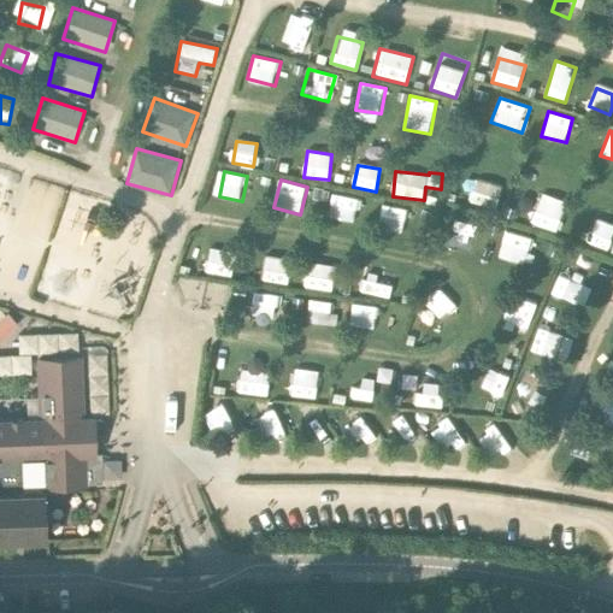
[(476,181),(473,204),(499,206),(501,184),(476,181)]
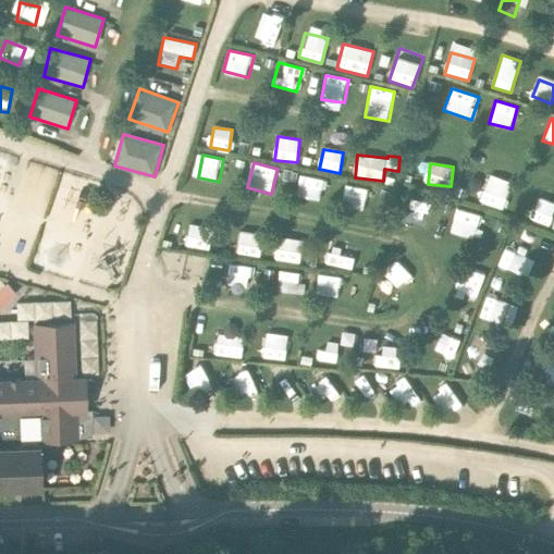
[(489,175),(480,202),(505,209),(513,183),(489,175)]
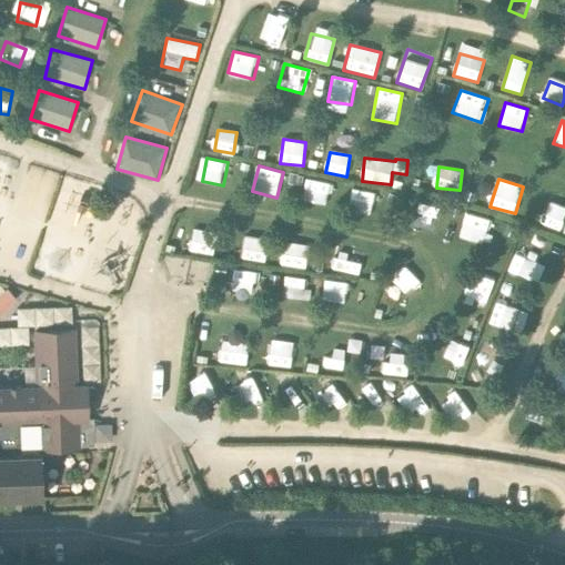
[(304,180),(302,202),(328,205),(331,182),(304,180)]
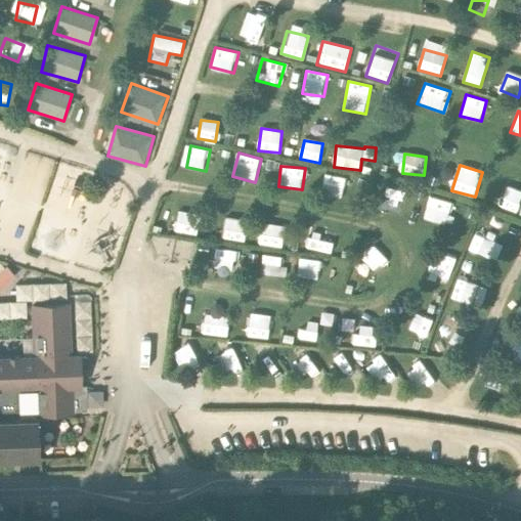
[(320,193),(341,198),(346,179),(326,174),(320,193)]
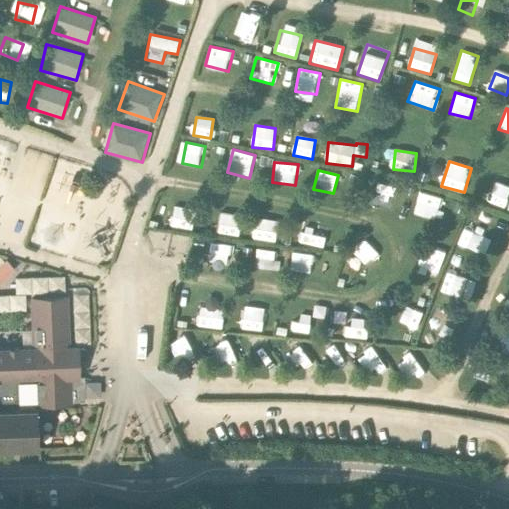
[(391,211),(396,187),(377,183),(371,206),(391,211)]
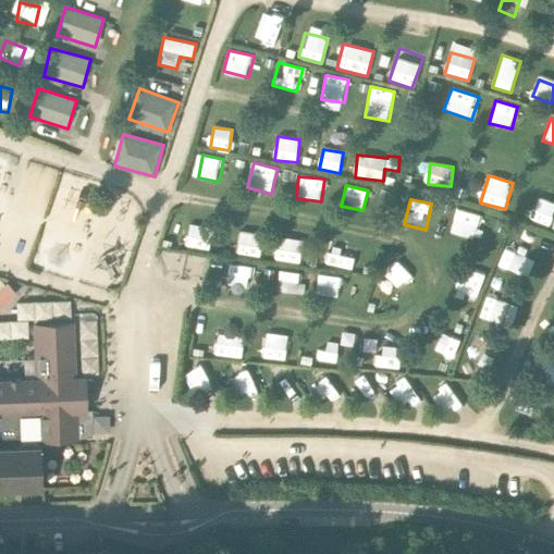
[(553,205),(537,201),(532,221),(551,225),(553,209),(553,205)]
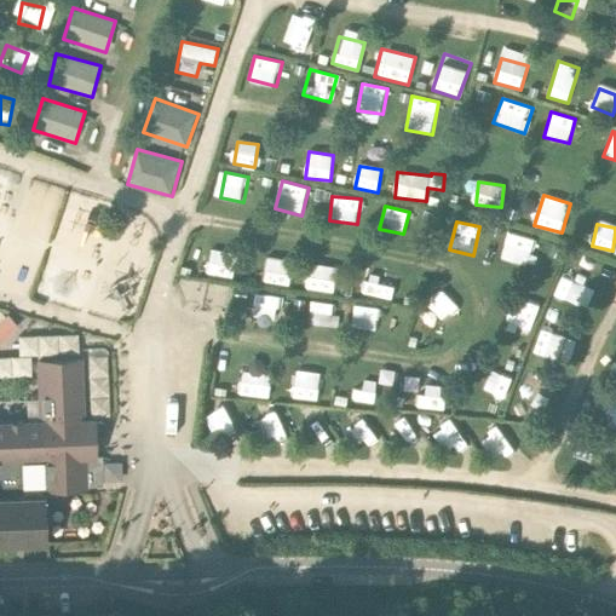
[(507,232),(501,259),(531,266),(537,240),(507,232)]
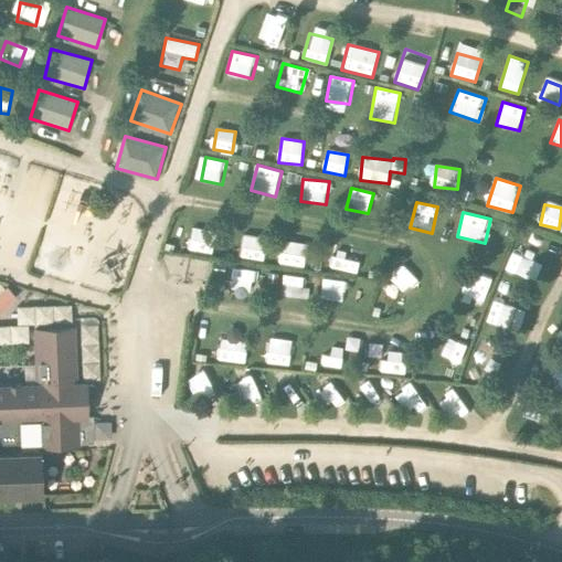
[(191,230),(189,251),(213,253),(215,232),(191,230)]
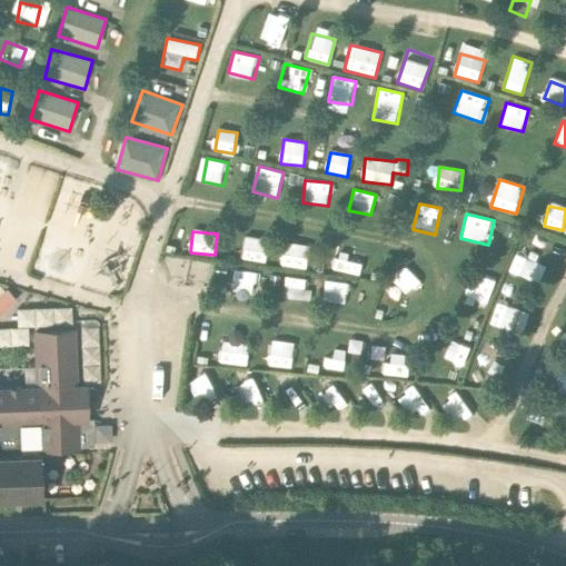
[(241,258),(264,262),(268,240),(246,236),(241,258)]
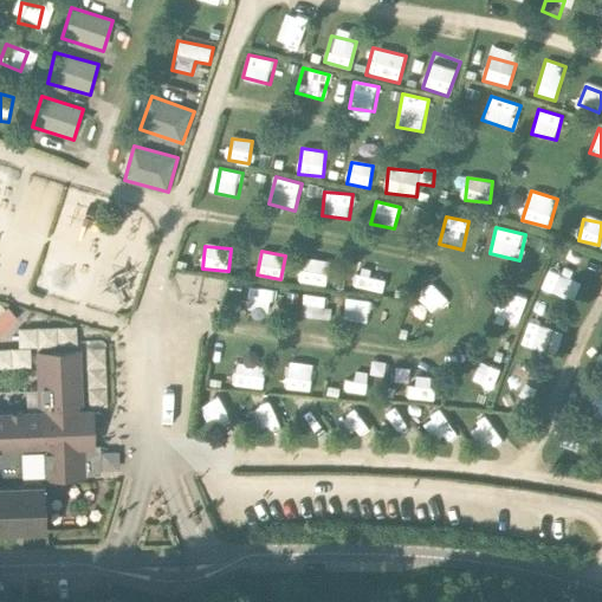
[(325,286),(330,263),(303,258),(298,282),(325,286)]
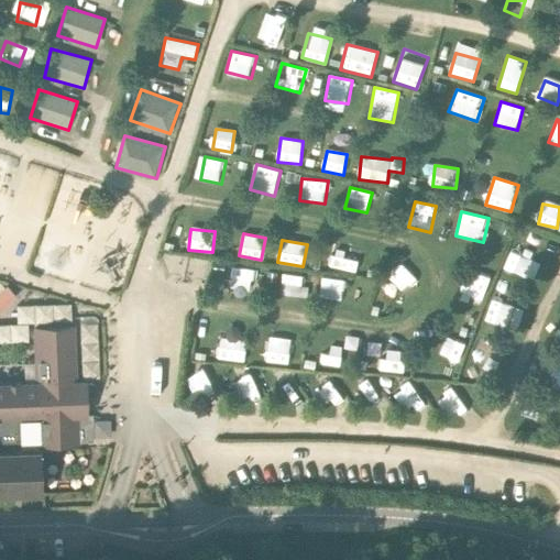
[(507,263),(537,278),(548,255),(529,246),(529,249),(517,243),(507,263)]
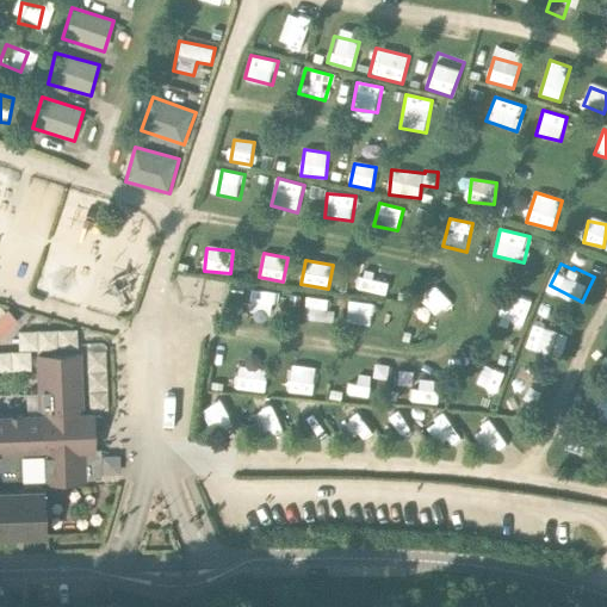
[(357,290),(386,296),(391,271),(361,265),(357,290)]
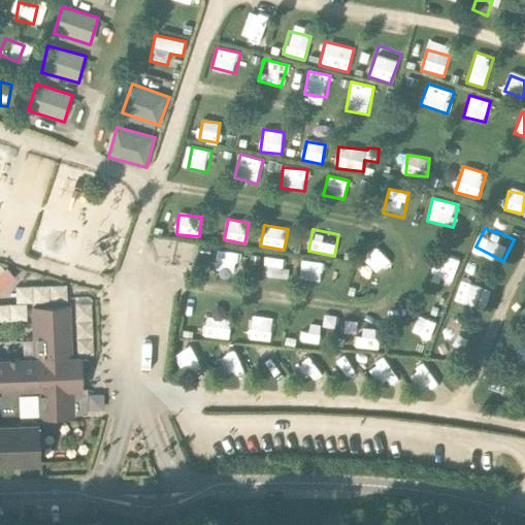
[(379,276),(392,262),(376,248),(363,262),(379,276)]
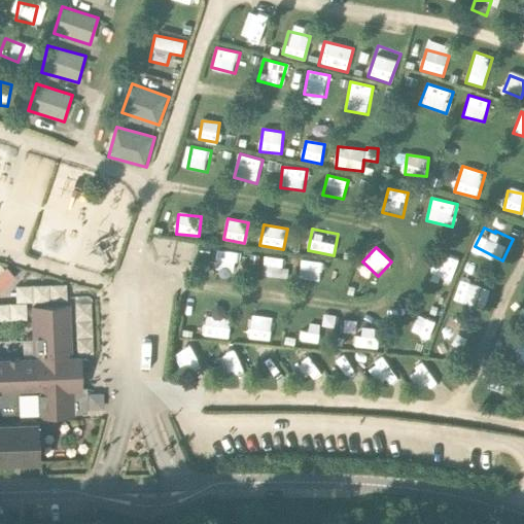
[(205,272),(228,273),(230,250),(207,248),(205,272)]
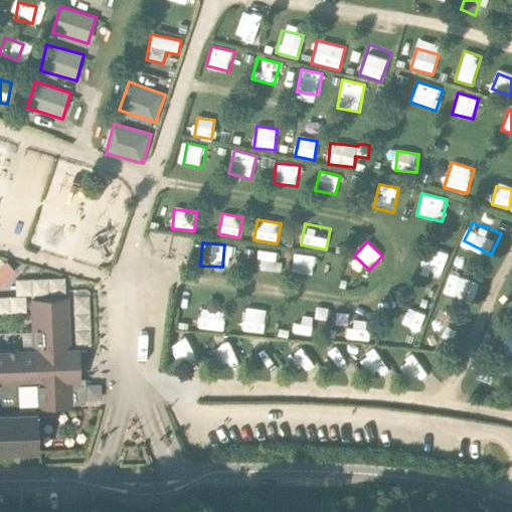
[(259,250),(256,270),(278,273),(281,253),(259,250)]
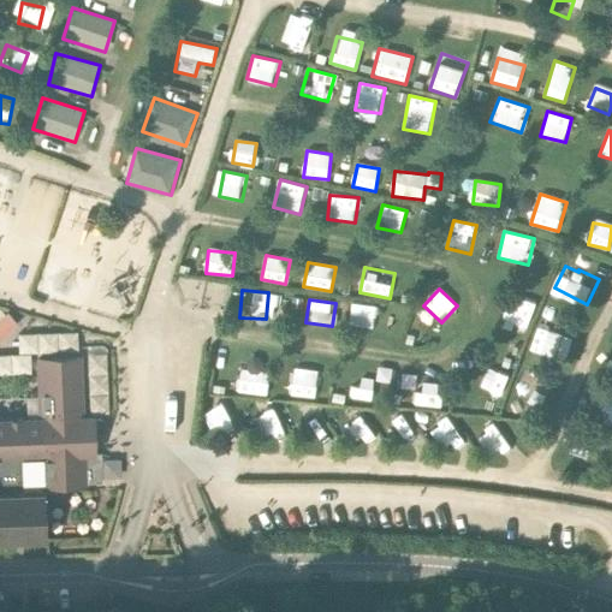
[(349,330),(372,332),(374,309),(351,307),(349,330)]
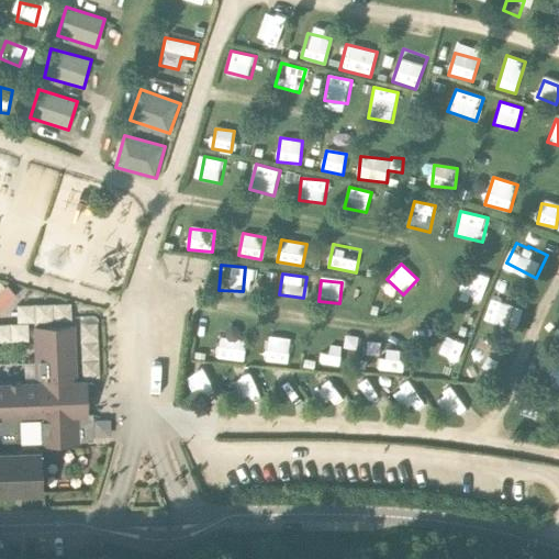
[(0,303),(12,294),(7,288),(0,292),(0,303)]
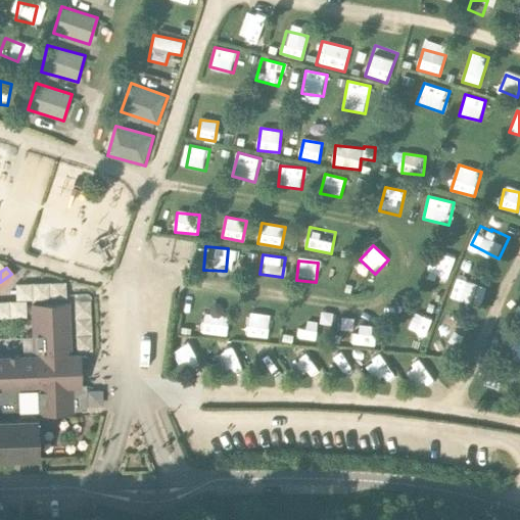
[(454,289),(471,296),(479,277),(462,270),(454,289)]
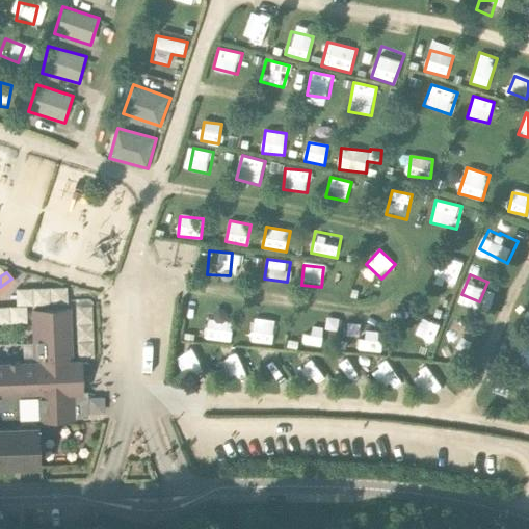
[(15,307),(68,306),(67,287),(15,289),(15,307)]
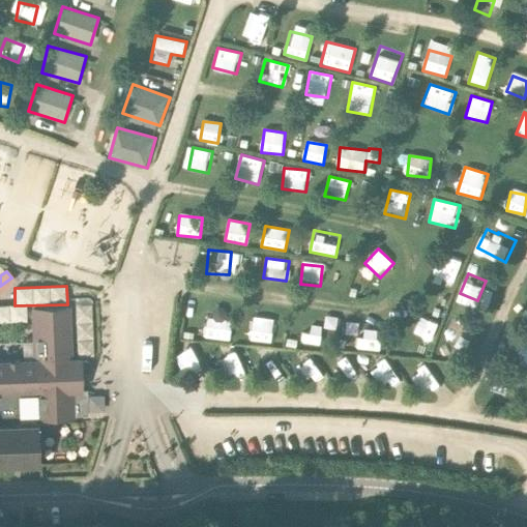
[(0,322),(9,323),(9,306),(0,306),(0,322)]
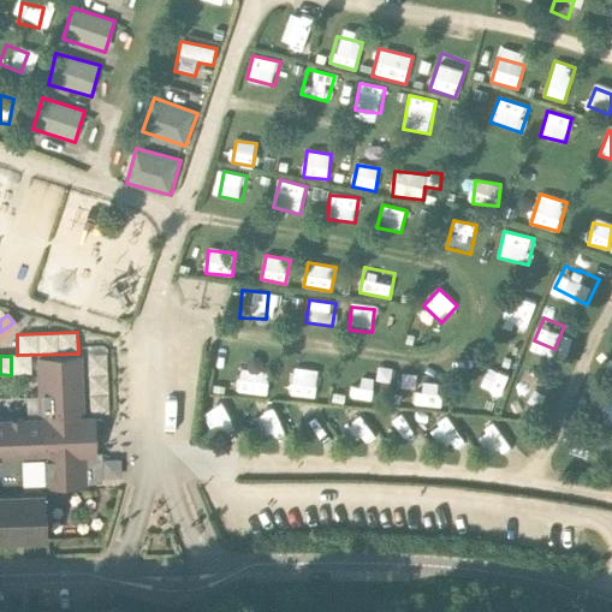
[(479,387),(500,396),(507,376),(487,368),(479,387)]
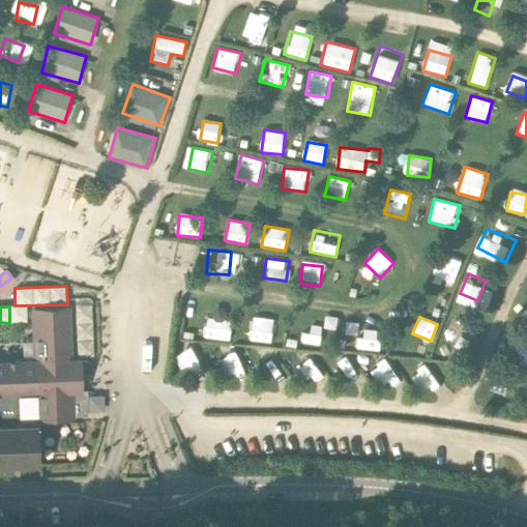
[(206,319),(205,339),(231,340),(232,320),(206,319)]
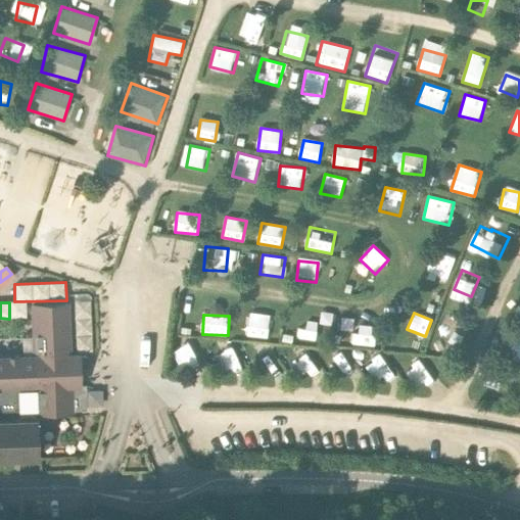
[(454,346),(460,326),(440,320),(434,341),(454,346)]
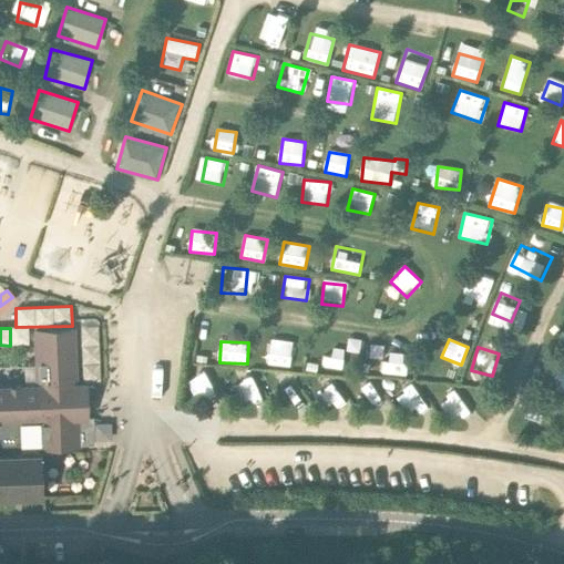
[(0,426),(14,426),(16,448),(39,447),(39,441),(54,440),(52,393),(74,392),(74,350),(49,351),(50,390),(0,391),(0,426)]
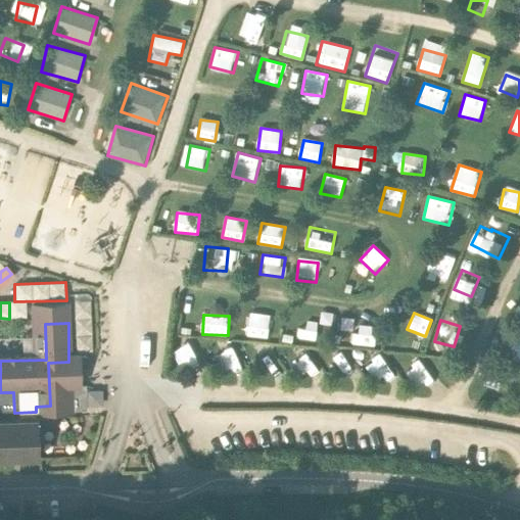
[(519,329),(507,324),(498,344),(519,353),(519,329)]
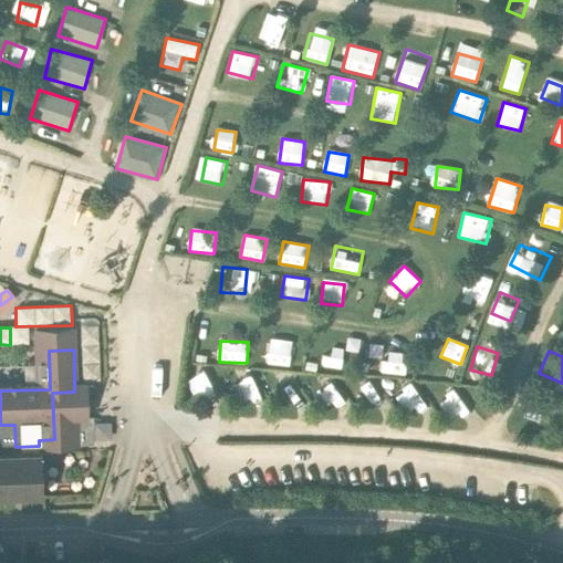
[(238,403),(258,399),(254,379),(233,384),(238,403)]
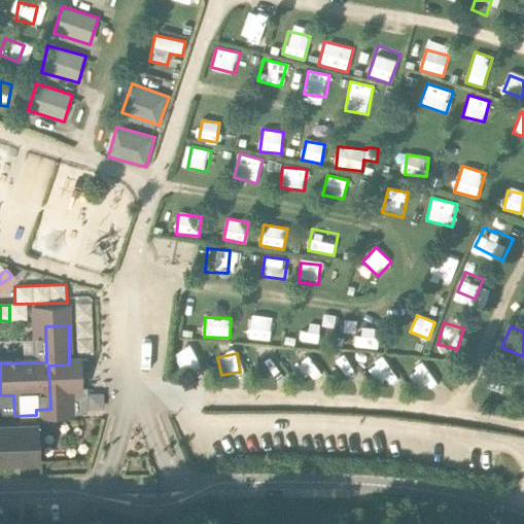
[(292,361),(300,380),(318,373),(312,354),(292,361)]
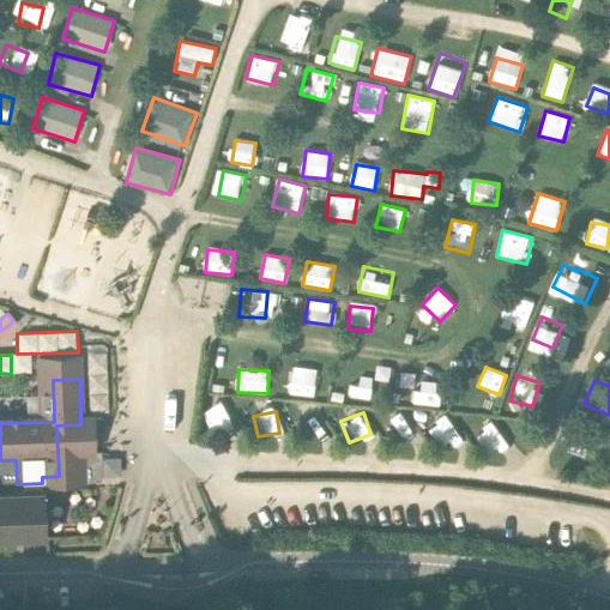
[(432,429),(438,445),(458,435),(452,421),(432,429)]
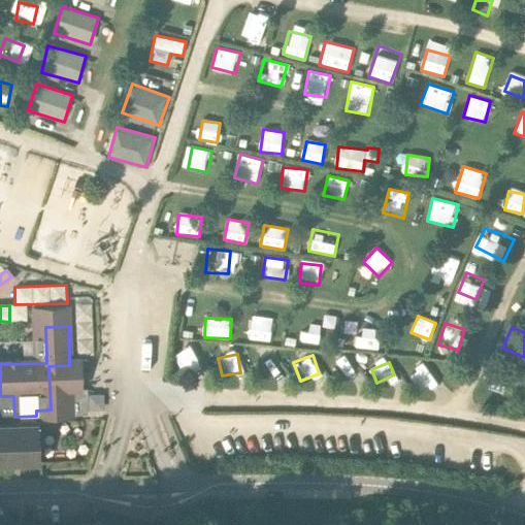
[(0,466),(36,465),(34,426),(0,426),(0,466)]
